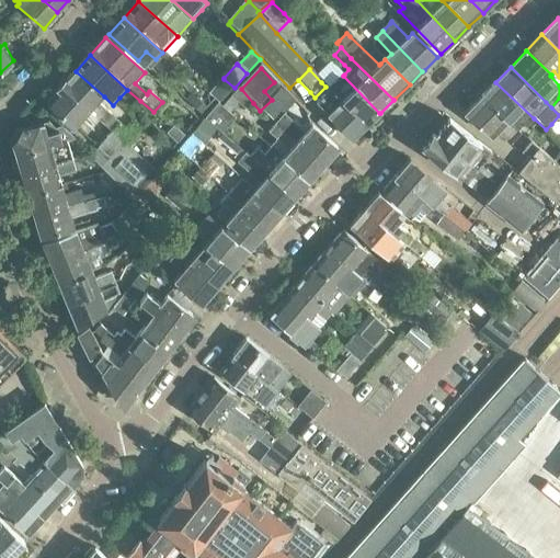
[(76,71),(60,87),(99,122),(107,113),(98,104),(104,97),(76,71)]
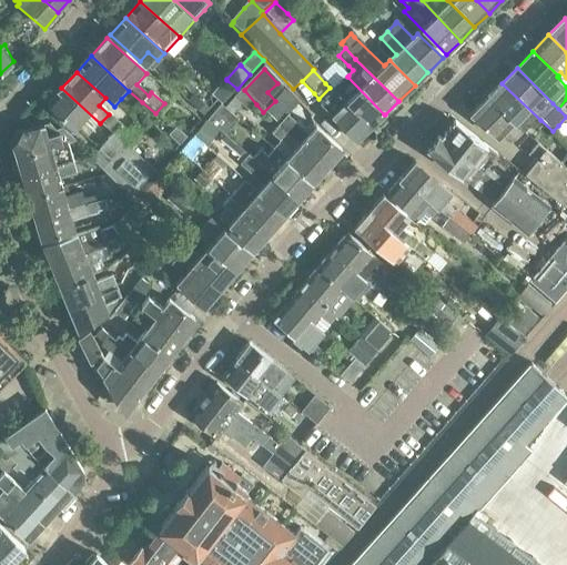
[(343,80),(332,90),(370,129),(384,114),(347,77),(343,80)]
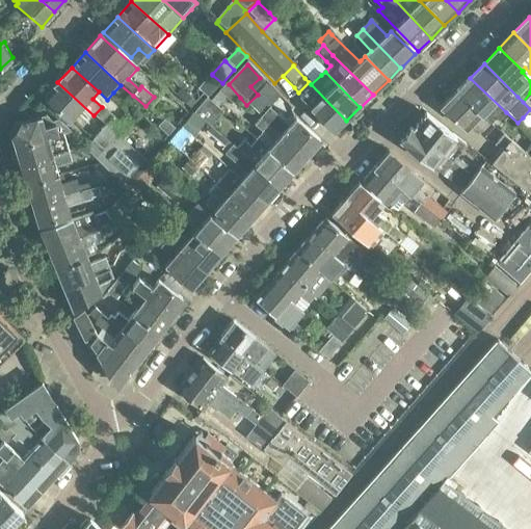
[(222,83),(212,75),(201,87),(210,96),(222,83)]
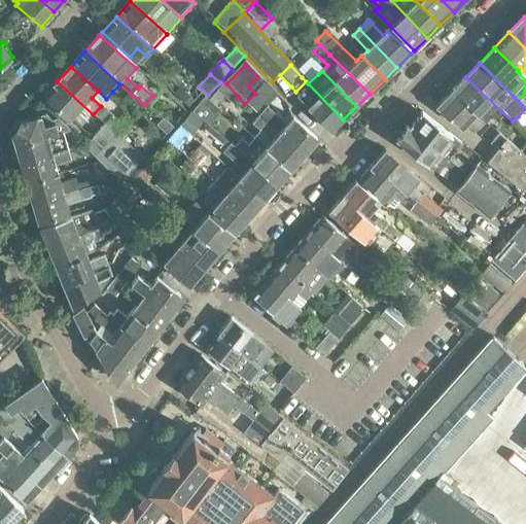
[(451,94),(487,128),(489,126),(487,124),(492,117),(494,119),(501,111),(465,77),(452,92),(453,93),(451,94)]
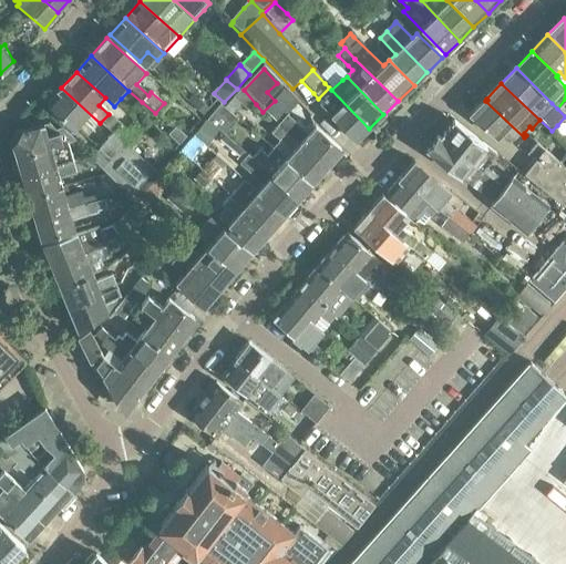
[(100,123),(61,88),(47,104),(75,130),(82,123),(93,131),(94,130),(100,123)]
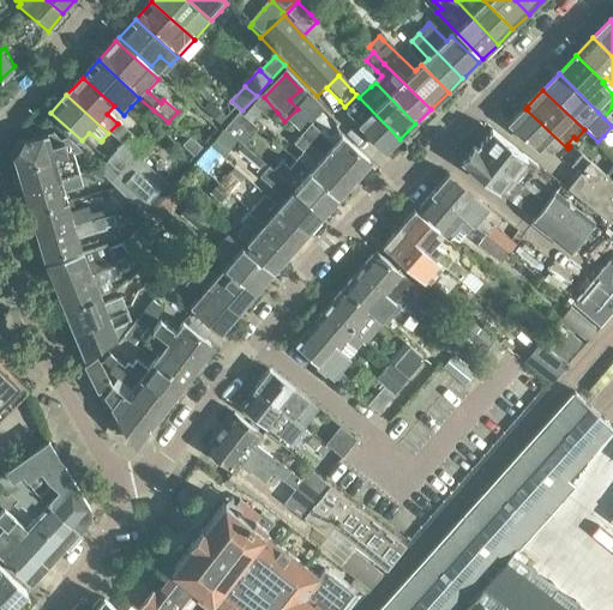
[(277,113),(264,97),(246,116),(252,122),(259,116),(265,124),(277,113)]
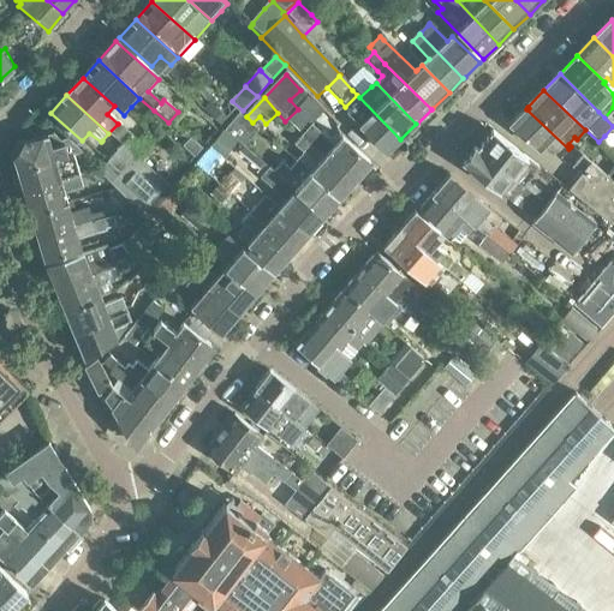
[(359,97),(345,112),(385,155),(400,139),(359,97)]
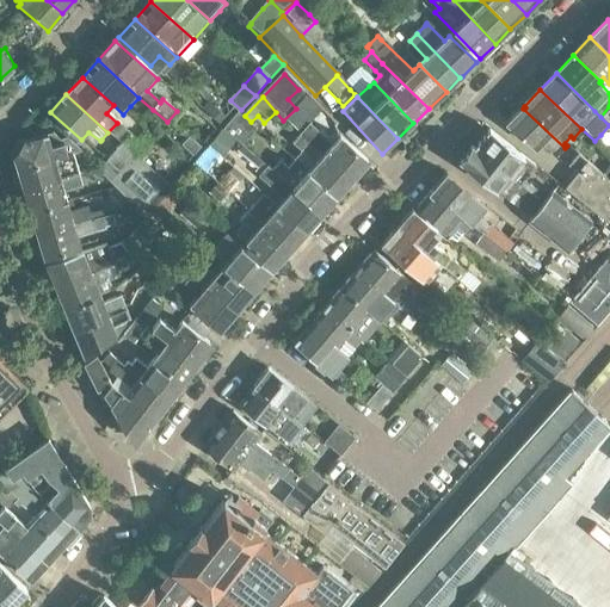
[(205,116),(219,127),(234,110),(228,104),(221,98),(205,116)]
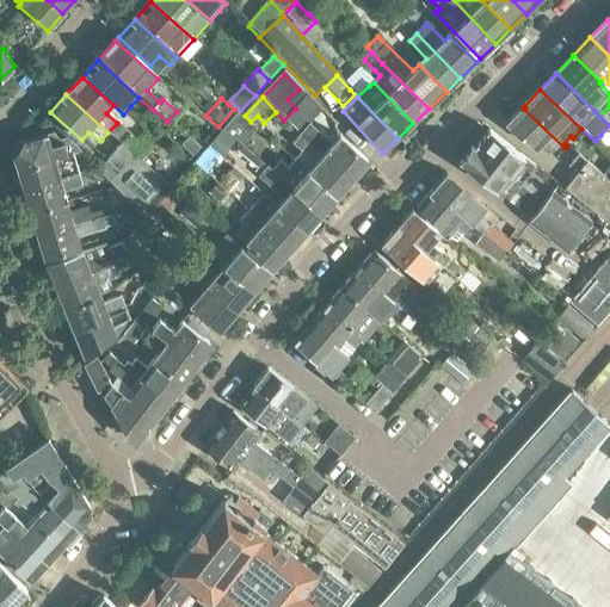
[(521,110),(519,110),(505,125),(533,152),(538,146),(554,159),(565,148),(523,109),(522,111),(521,110)]
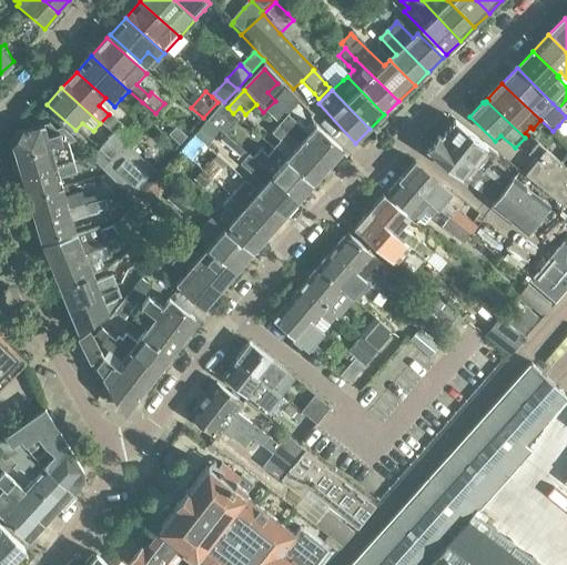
[(239,123),(220,108),(208,122),(218,131),(219,130),(226,137),(239,123)]
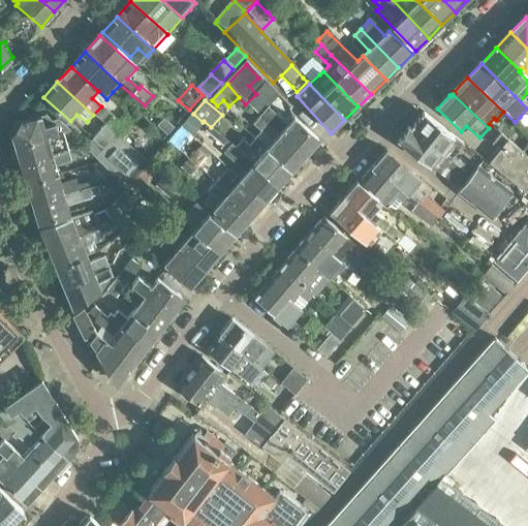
[(93,115),(115,135),(122,141),(123,140),(129,131),(104,111),(104,110),(101,106),(93,115)]
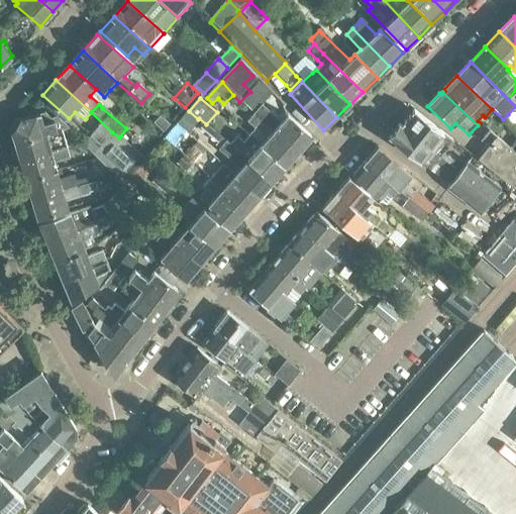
[(300,150),(301,149),(311,138),(286,116),(281,123),(262,107),(253,116),(295,151),(297,148),(300,150)]
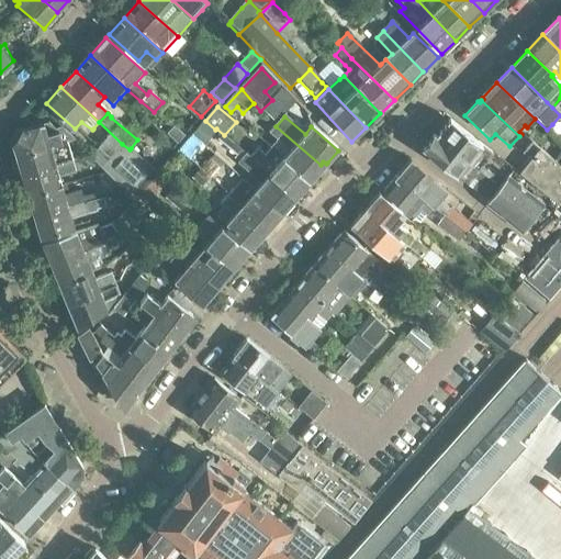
[(215,130),(205,121),(192,135),(202,145),(215,130)]
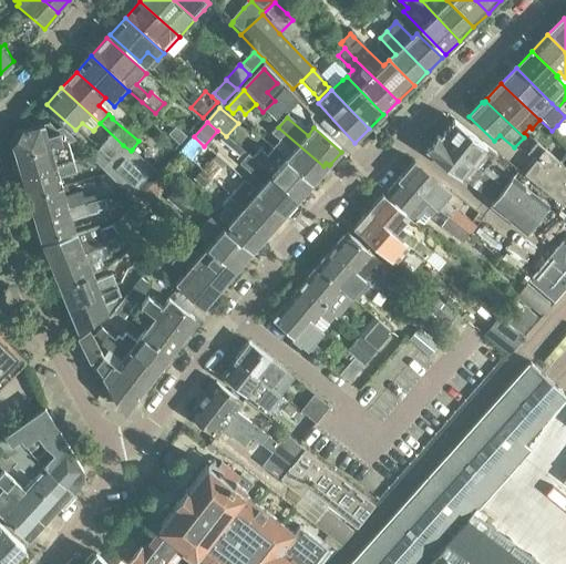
[(453,122),(440,140),(494,182),(497,178),(485,168),(495,155),(453,122)]
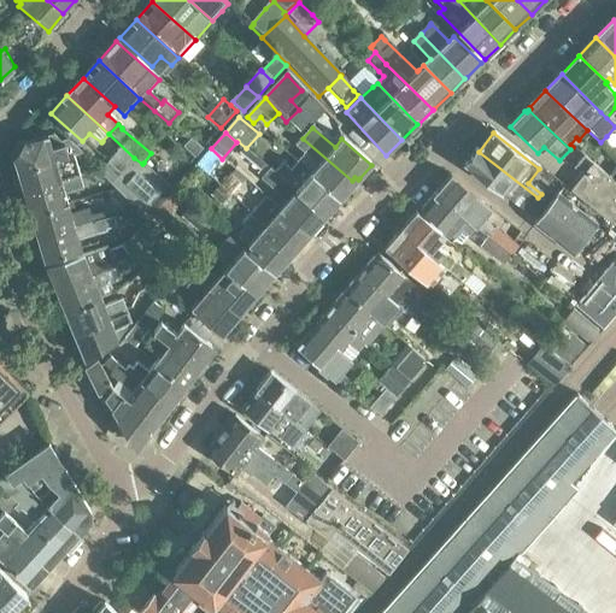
[(116,154),(107,164),(119,175),(134,158),(109,134),(103,141),(116,154)]
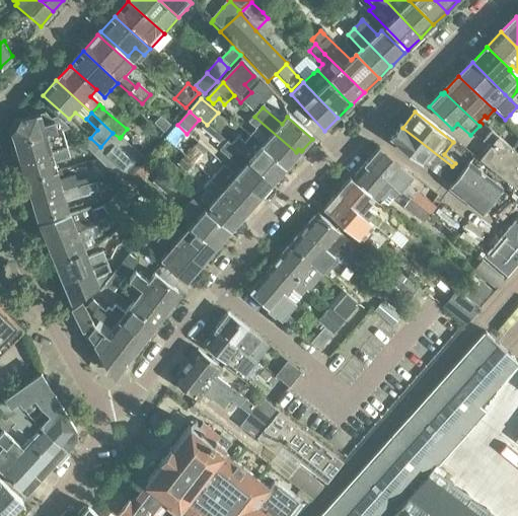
[(45,115),(39,116),(19,122),(15,119),(6,133),(11,136),(8,139),(10,143),(13,144),(46,136),(47,137),(62,133),(69,131),(58,121),(54,123),(45,115)]
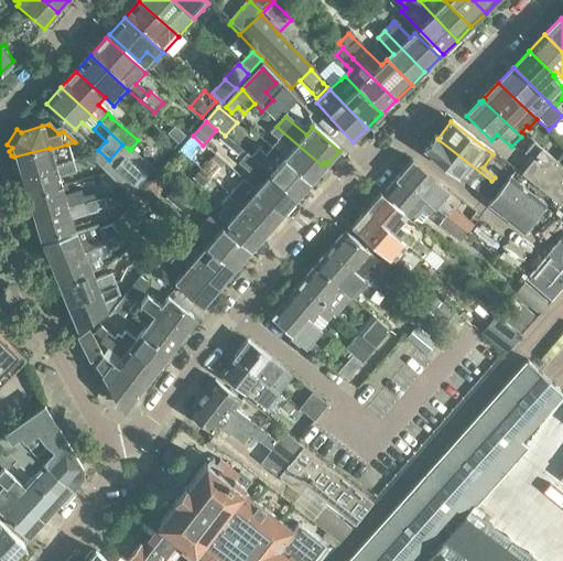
[(278,141),(270,150),(310,184),(322,170),(318,168),(322,165),(277,127),(270,135),(278,141)]
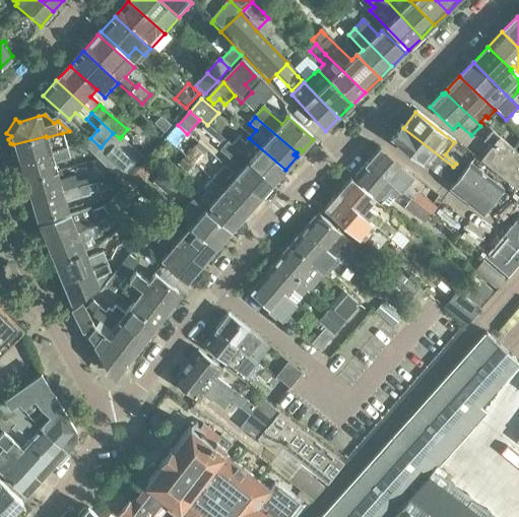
[(170,128),(159,120),(153,126),(164,135),(170,128)]
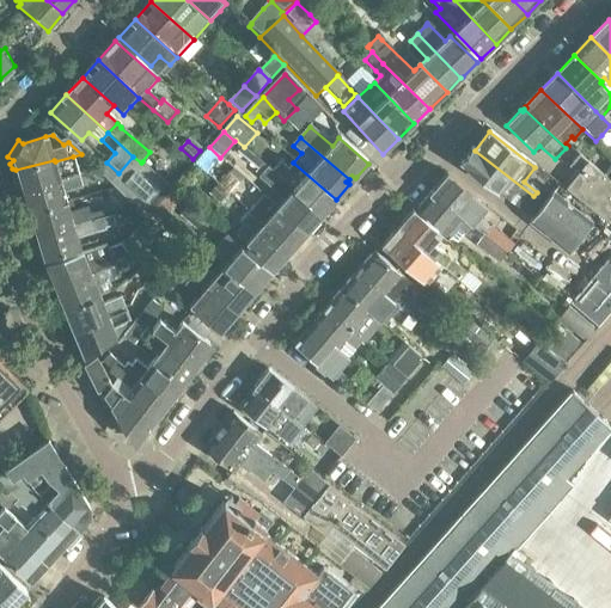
[(206,152),(195,165),(207,174),(220,158),(209,147),(206,152)]
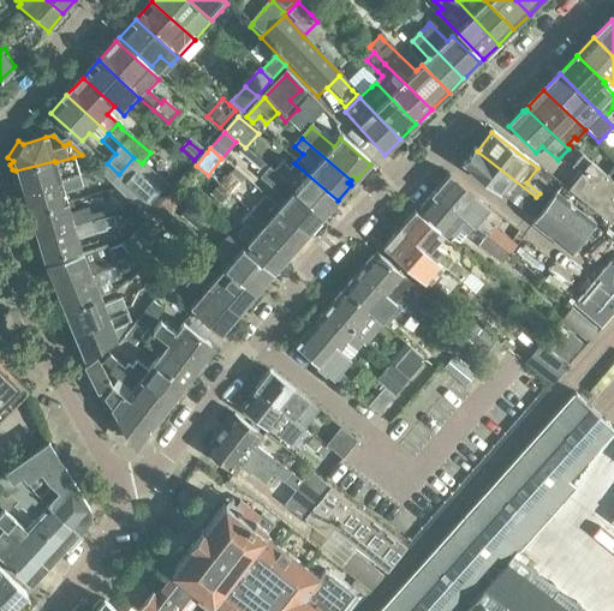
[(257,172),(262,166),(242,148),(237,155),(257,172)]
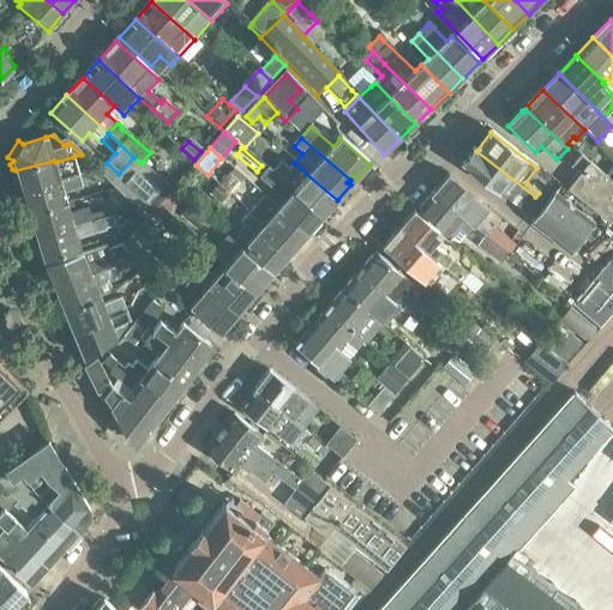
[(474,149),(462,164),(508,200),(528,216),(536,205),(540,200),(535,197),(476,151),(474,149)]
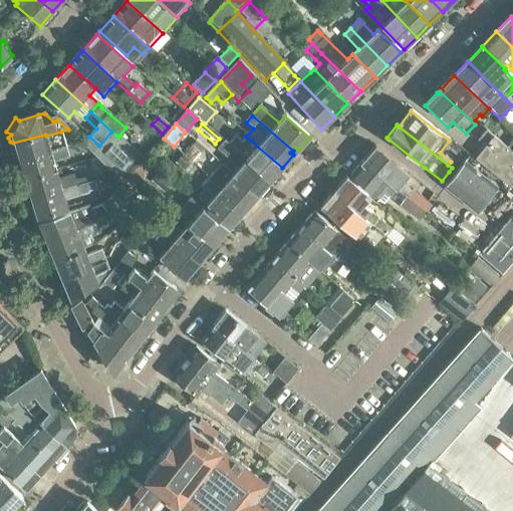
[(13,143),(19,162),(65,149),(61,132),(46,136),(45,135),(13,143)]
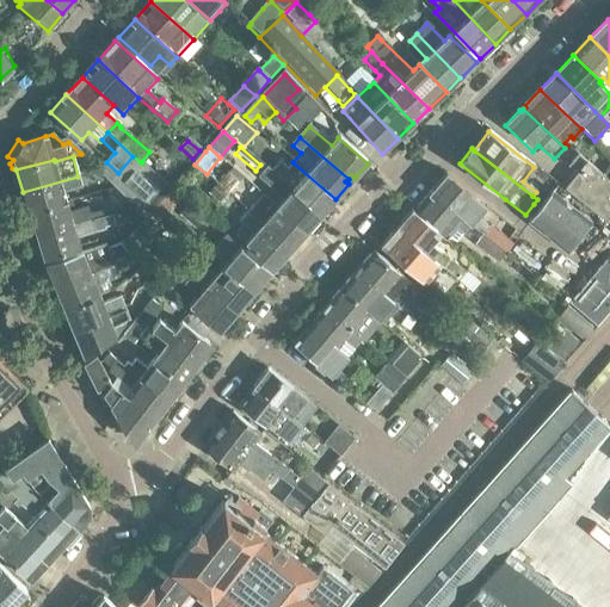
[(99,171),(145,221),(174,190),(142,161),(141,162),(133,156),(118,173),(106,162),(99,171)]
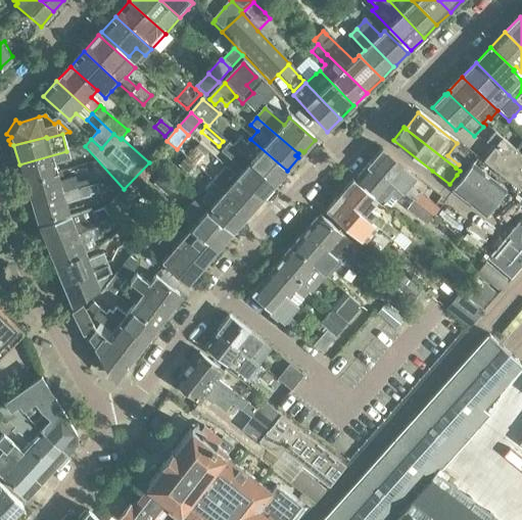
[(277,182),(287,171),(250,139),(245,145),(240,139),(233,146),(273,182),(275,180),(277,182)]
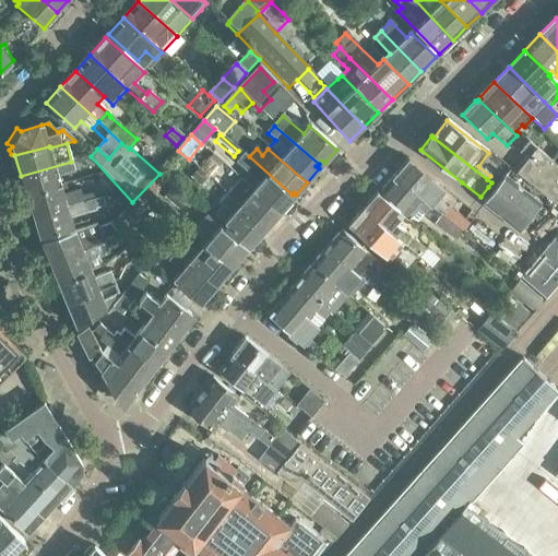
[(536,150),(517,175),(557,208),(557,151),(550,161),(550,162),(536,150)]
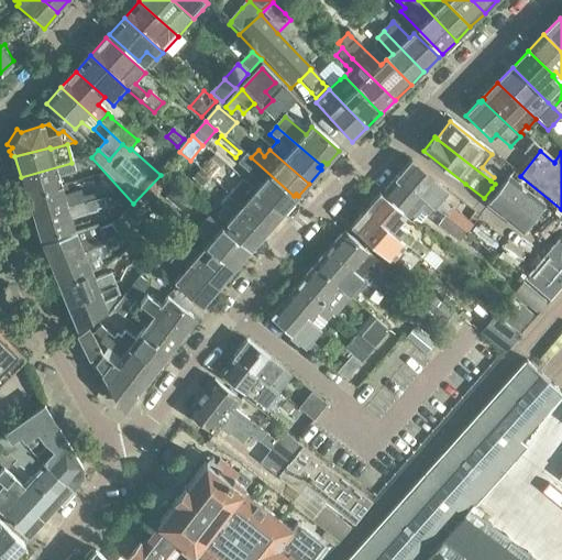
[(261,185),(254,191),(268,204),(282,215),(293,202),(289,199),(294,196),(251,157),(246,154),(238,164),(261,185)]
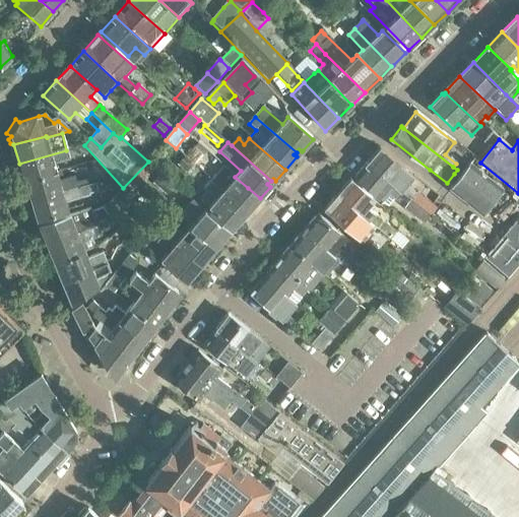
[(193,164),(195,166),(202,157),(193,149),(186,156),(193,164)]
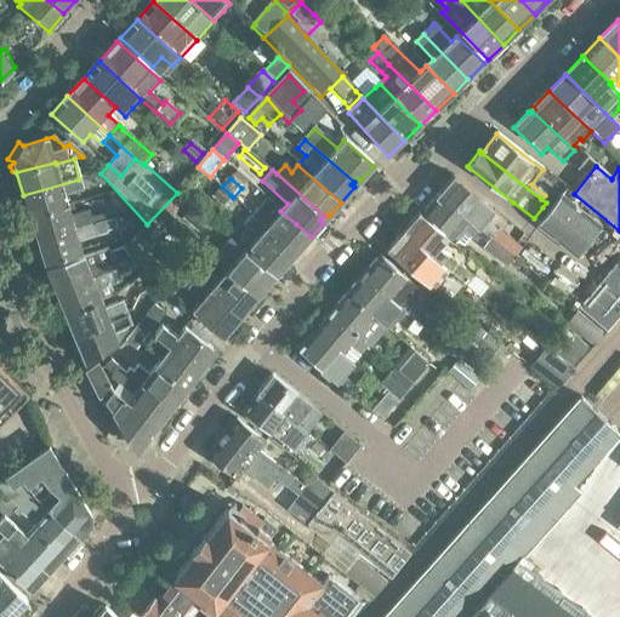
[(485,220),(491,211),(453,178),(437,195),(513,260),(522,249),(485,220)]
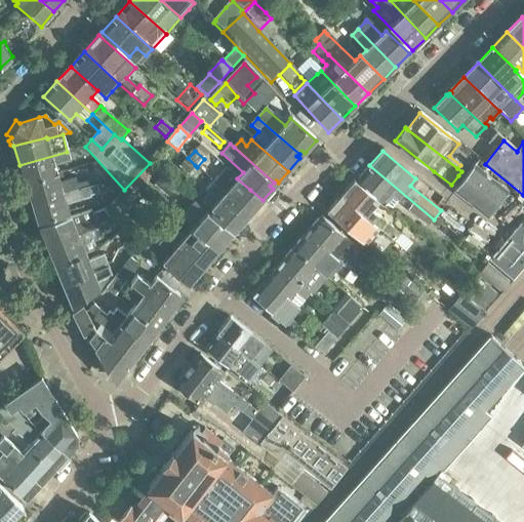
[(19,165),(26,185),(58,174),(56,165),(70,162),(69,158),(67,152),(19,165)]
